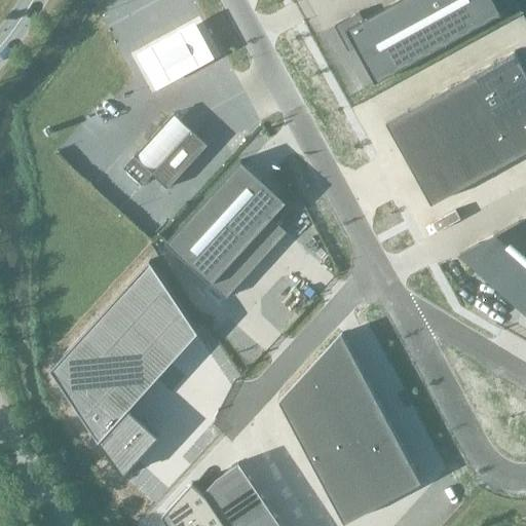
[(360,12),(335,26),(348,51),(355,47),(374,84),(500,14),(492,0),(399,0),(364,20),(360,12)]
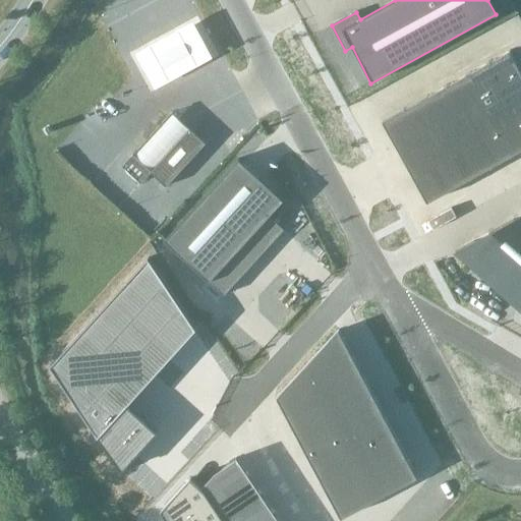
[(196,18),(137,52),(159,90),(218,56),(196,18)]
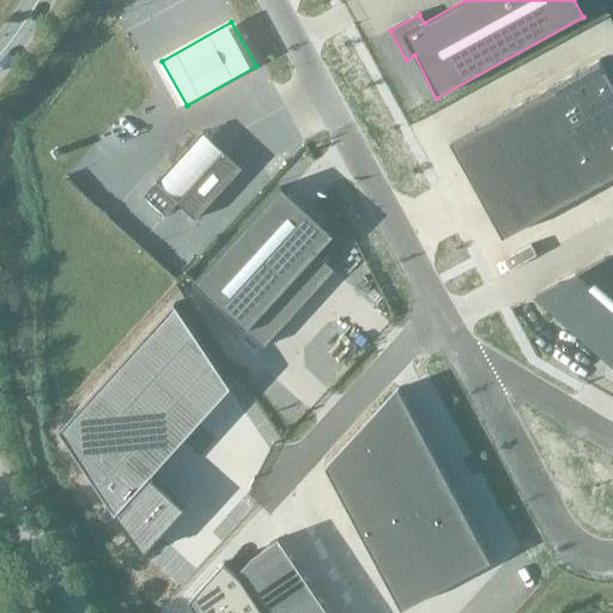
[(612,83),(600,59),(449,143),(503,240),(612,177),(612,83)]
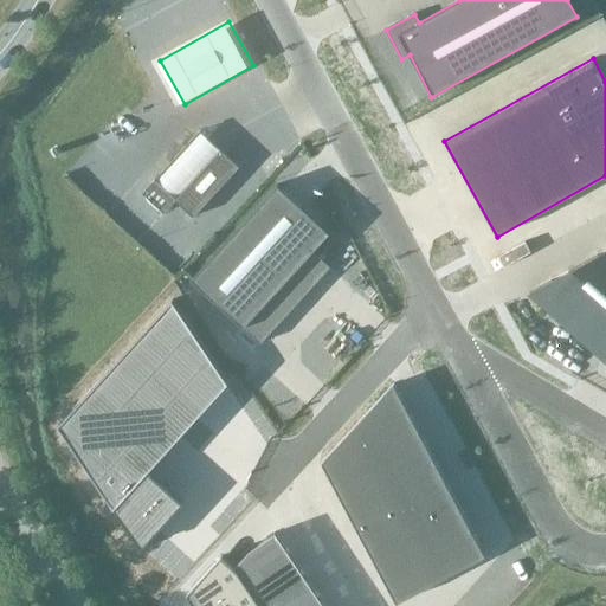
[(199,131),(155,179),(176,199),(220,150),(199,131)]
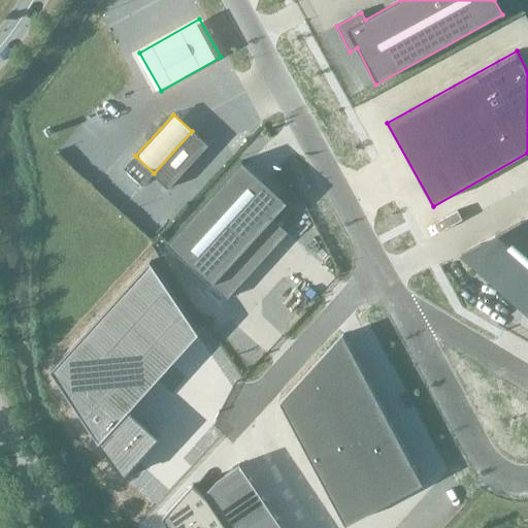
[(154,173),(135,156),(124,168),(143,186),(150,178),(166,193),(208,145),(192,131),(154,173)]
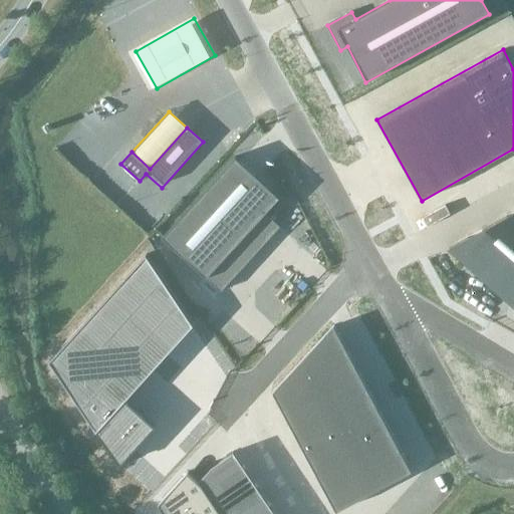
[(235,157),(162,237),(206,278),(277,200),(268,191),(263,185),(264,184),(235,157)]
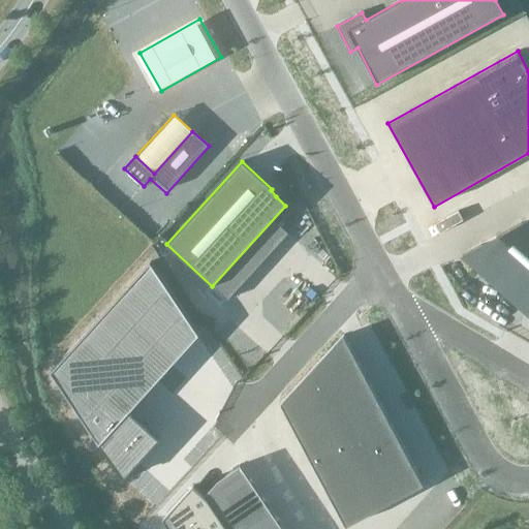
[(528,218),(461,256),(528,316),(528,218)]
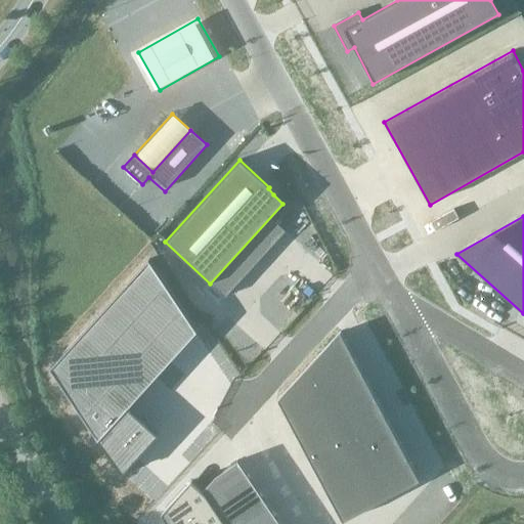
[(149,260),(47,372),(119,481),(150,446),(127,411),(198,334),(149,260)]
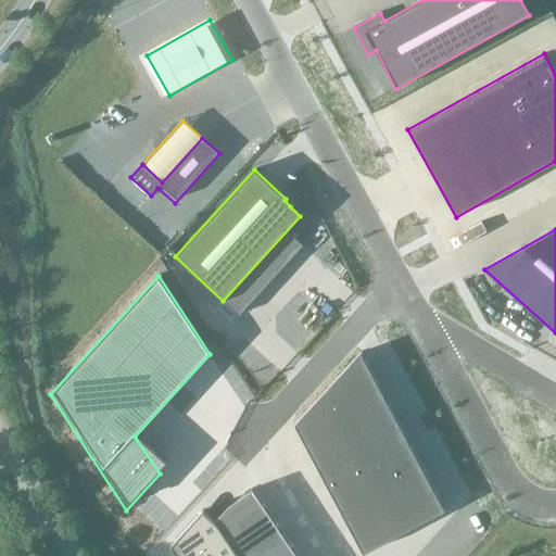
[(362,352),(294,425),(364,554),(445,510),(362,352)]
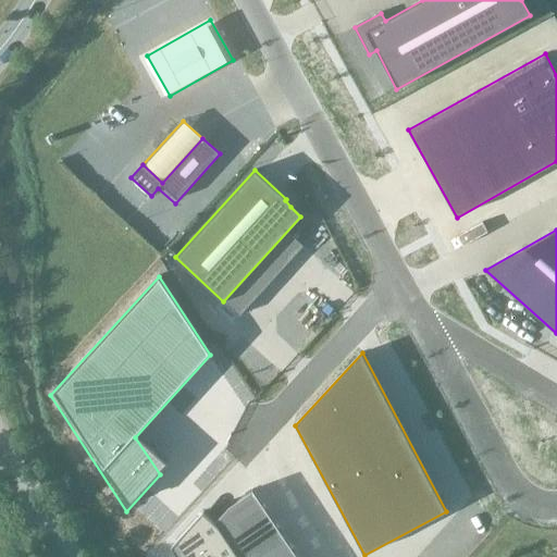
[(284,556),(227,493),(153,556),(284,556)]
